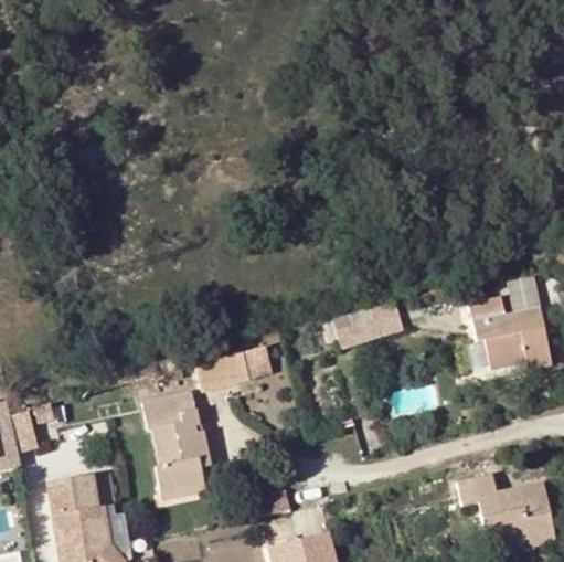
[(507,276),(513,304),(541,297),(534,269),(507,276)]
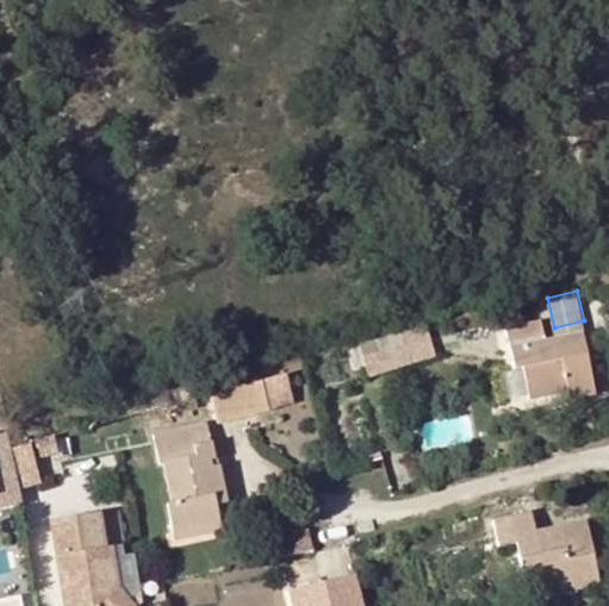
[(521,368),(528,398),(565,389),(567,398),(596,392),(584,331),(546,339),(541,320),(504,328),(511,369),(521,368)]
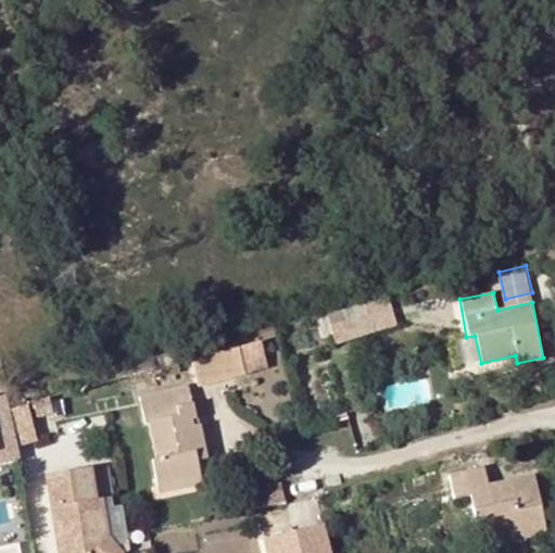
[(339,311),(344,326),(369,318),(366,303),(339,311)]
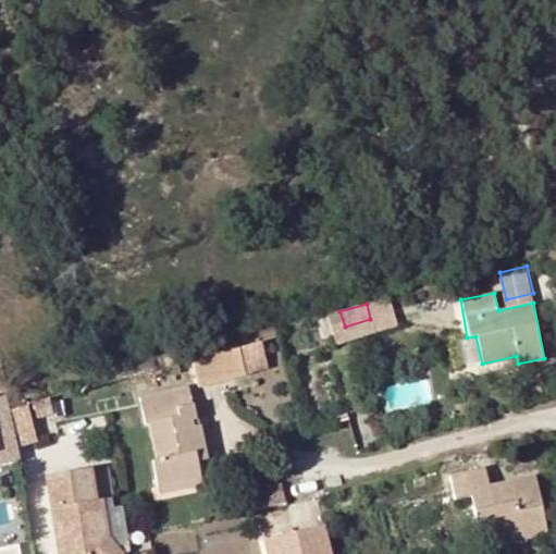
[(239,346),(247,373),(268,368),(260,340),(239,346)]
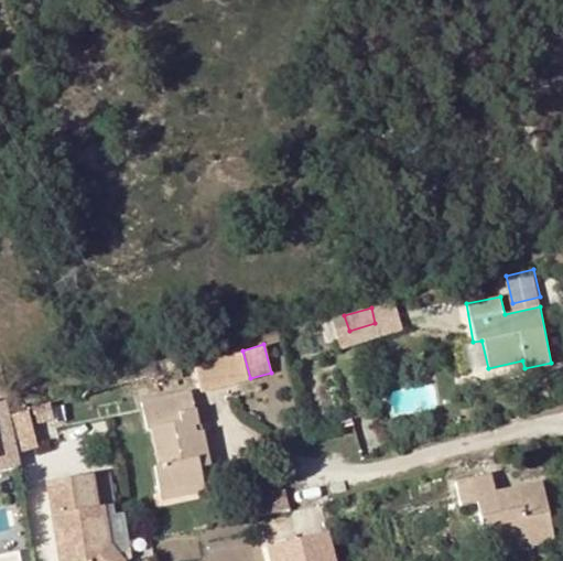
[(242,351),(194,363),(201,390),(250,378),(242,351)]
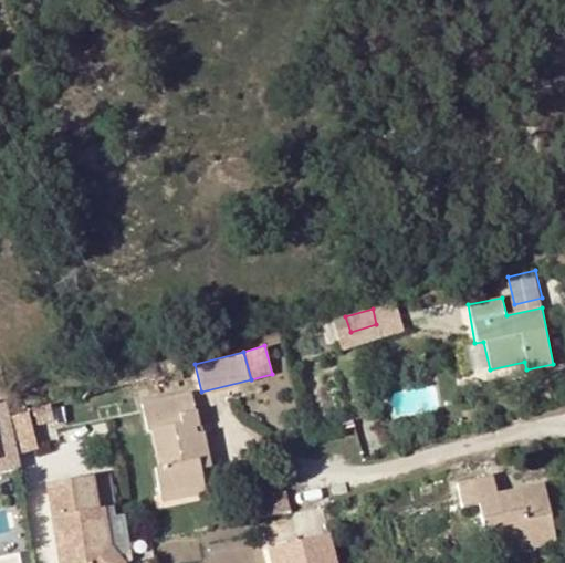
[(159,467),(154,469),(159,494),(205,485),(201,468),(211,466),(203,431),(196,433),(195,426),(198,425),(191,393),(142,403),(148,429),(152,428),(159,467)]
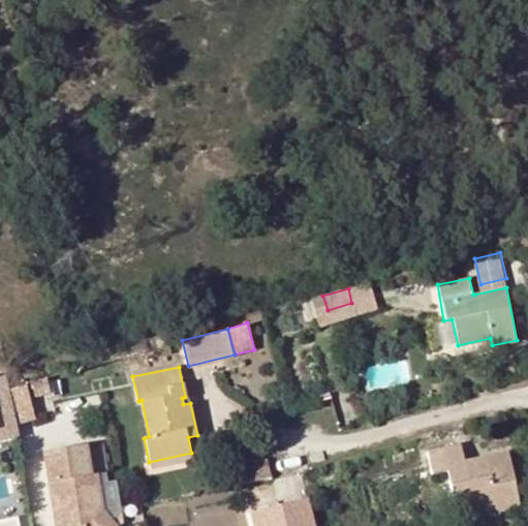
[(27,382),(30,398),(52,392),(48,377),(27,382)]
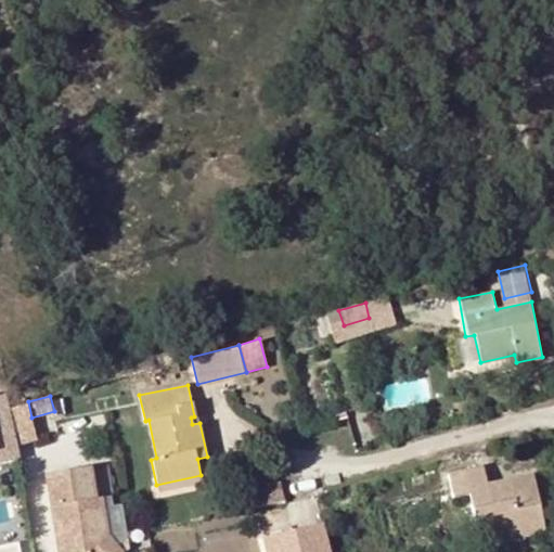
[(108,464),(49,474),(61,551),(126,551),(131,549),(124,504),(105,508),(103,497),(114,496),(108,464)]
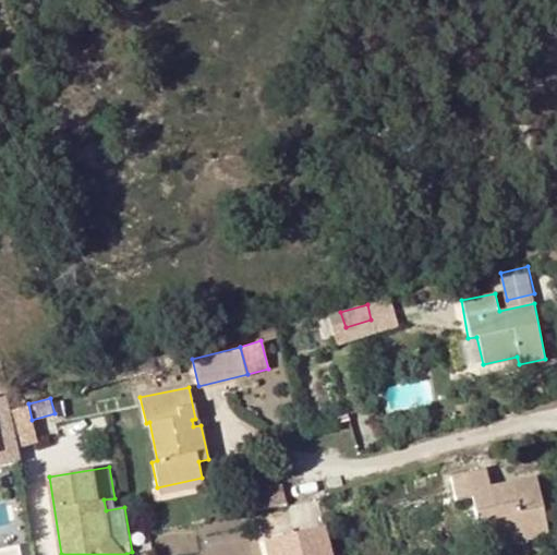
[(472,496),(480,537),(524,528),(525,540),(547,533),(535,477),(491,484),(487,468),(450,477),(456,502),(472,496)]
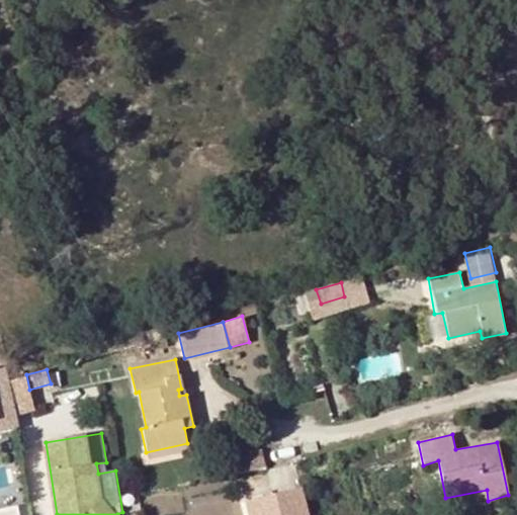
[(187,443),(146,452),(147,459),(189,450),(187,443)]
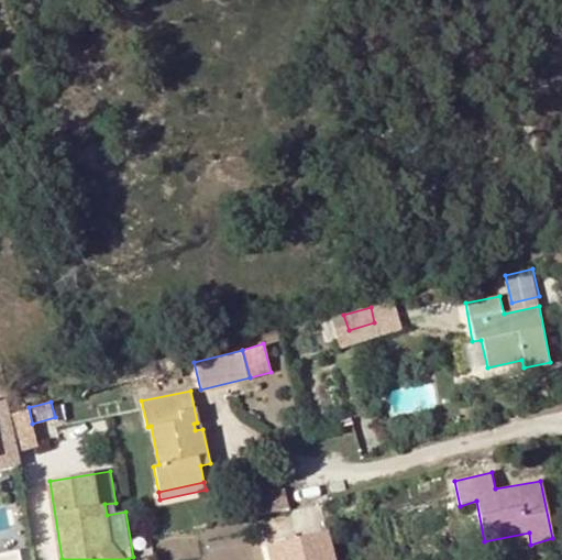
[(279,509),(289,507),(285,490),(276,492),(279,509)]
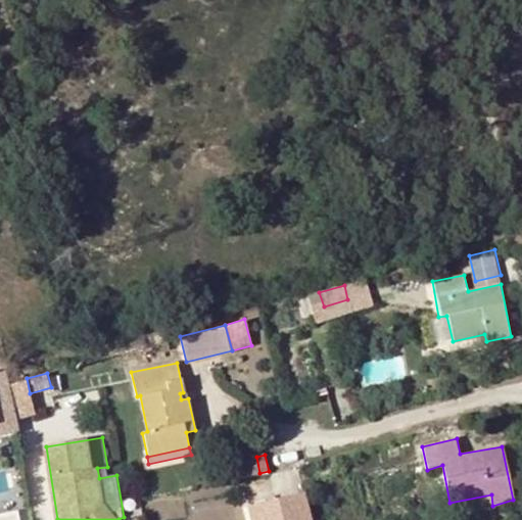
[(237,477),(259,473),(256,457),(233,461),(237,477)]
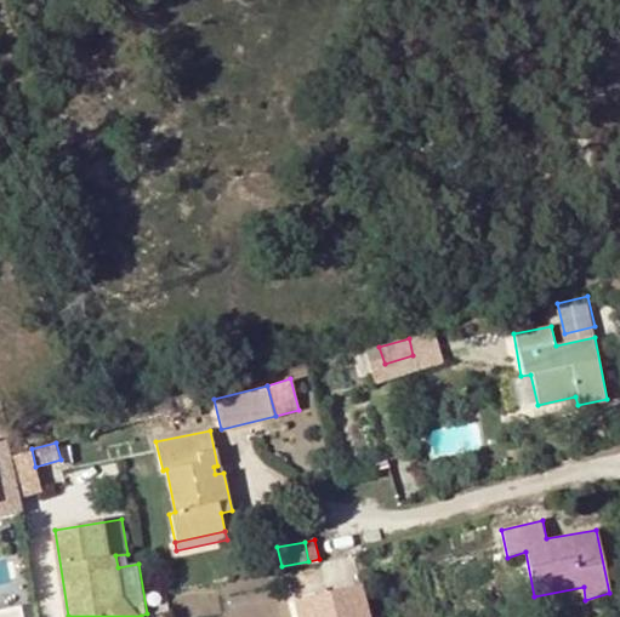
[(374,616),(362,576),(294,595),(299,616),(374,616)]
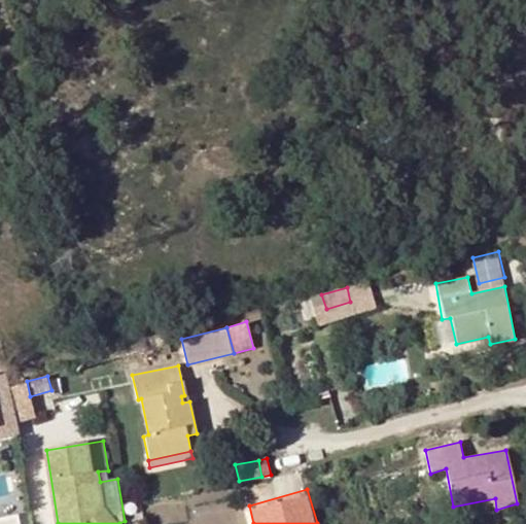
[(0,495),(0,511),(18,512),(18,496),(0,495)]
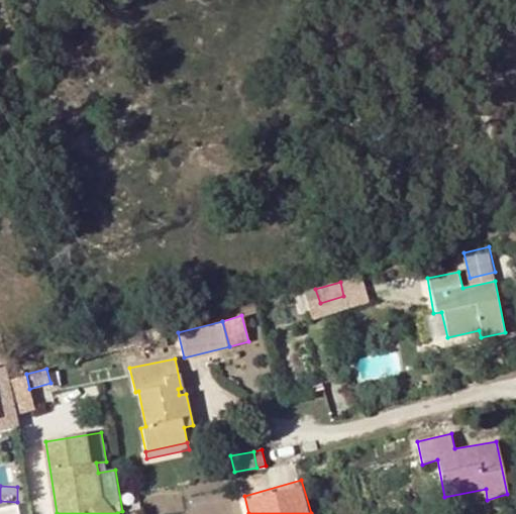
[(486,489),(444,497),(447,511),(488,504),(487,500),(486,489)]
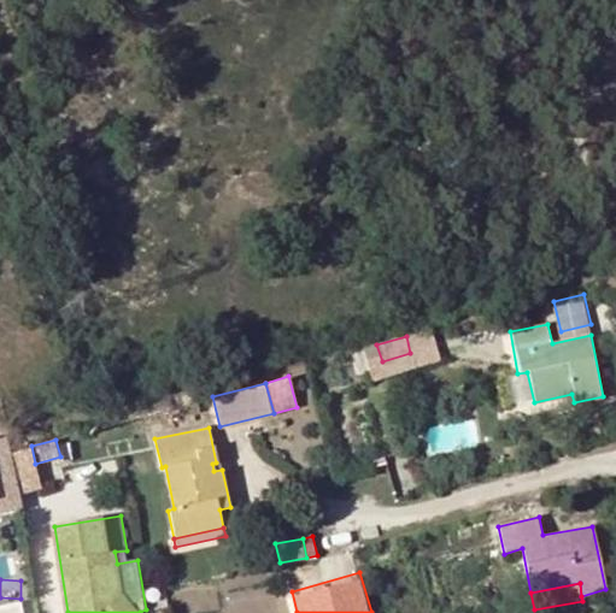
[(0,602),(0,612),(25,612),(24,599),(0,602)]
